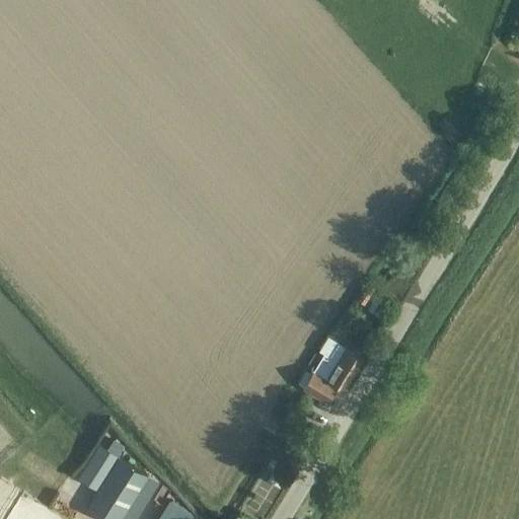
[(368,284),(359,297),(366,302),(375,289),(368,284)]
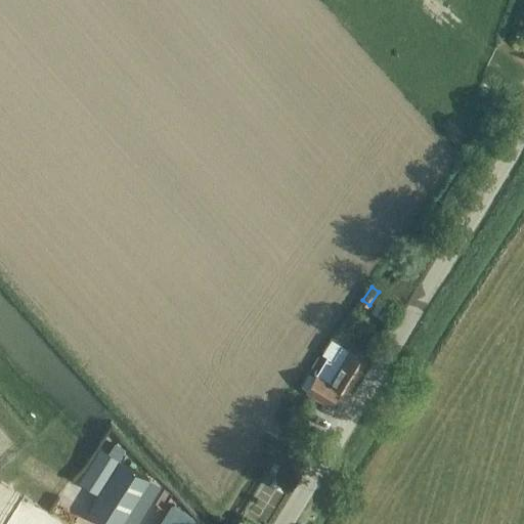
[(381,299),(370,313),(380,319),(389,305),(381,299)]
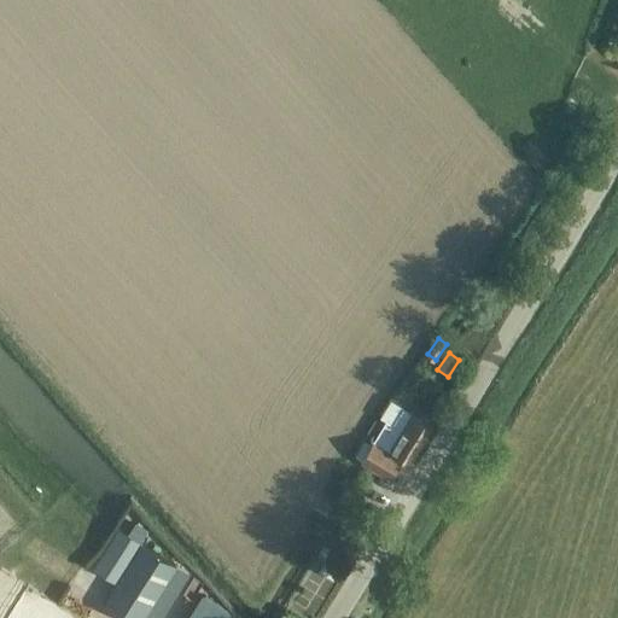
[(412,413),(403,408),(391,400),(380,418),(386,421),(373,443),(374,444),(363,462),(389,479),(402,458),(410,462),(432,426),(412,413)]
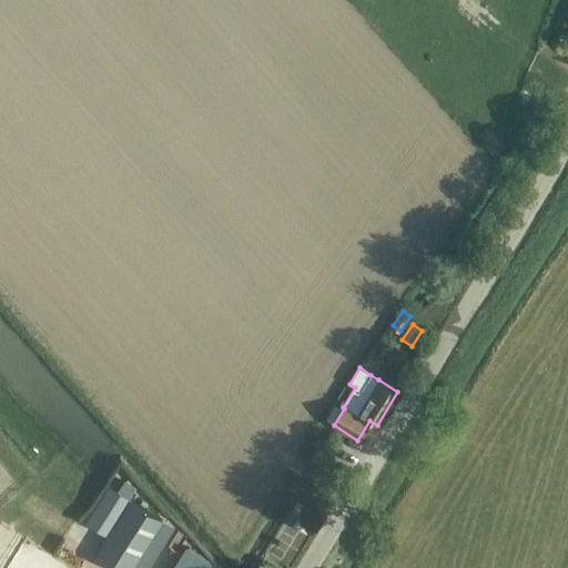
[(109,486),(85,524),(107,537),(131,499),(109,486)]
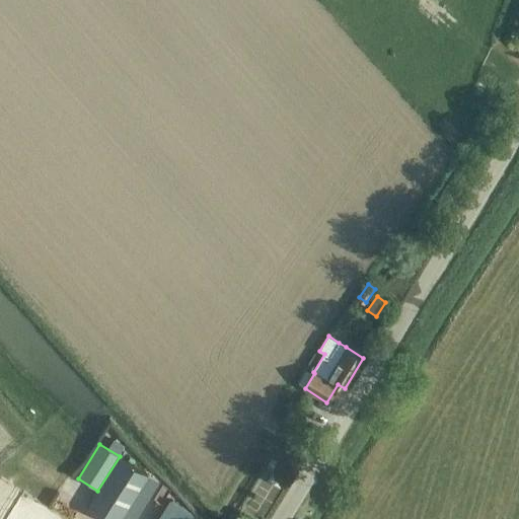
[(133,518),(155,484),(147,478),(149,475),(119,458),(88,510),(103,518),(122,518),(123,518),(124,518),(133,518)]
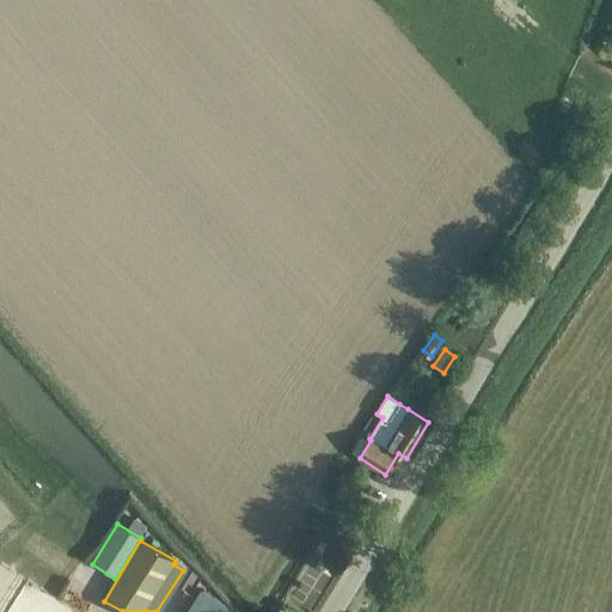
[(318,551),(311,564),(329,575),(335,565),(324,560),(331,546),(320,542),(316,550),(318,551)]
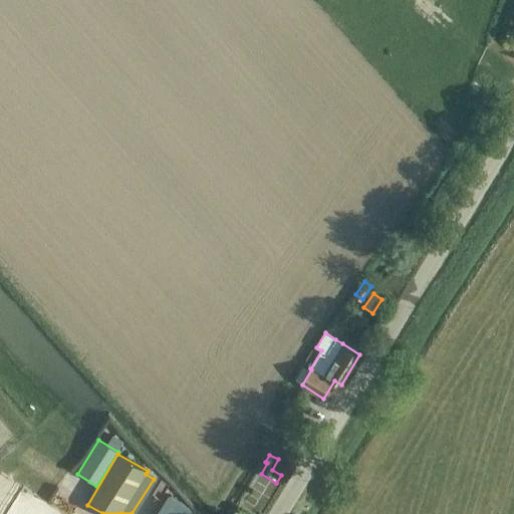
[(169,493),(155,513),(189,513),(192,510),(193,509),(188,506),(169,493)]
